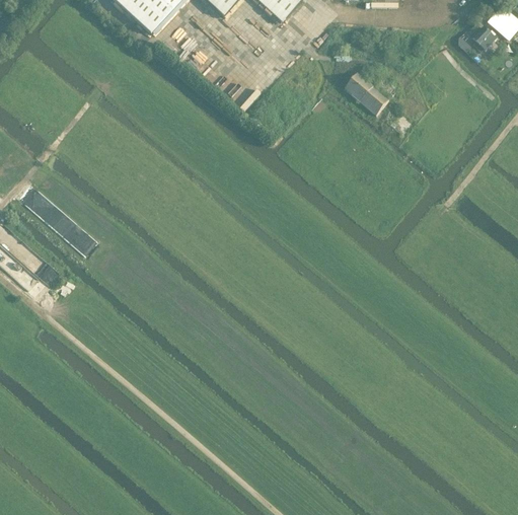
[(257,0),(282,21),(300,0),(115,0),(151,32),(180,0),(206,0),(223,15),(236,0),(257,0)]
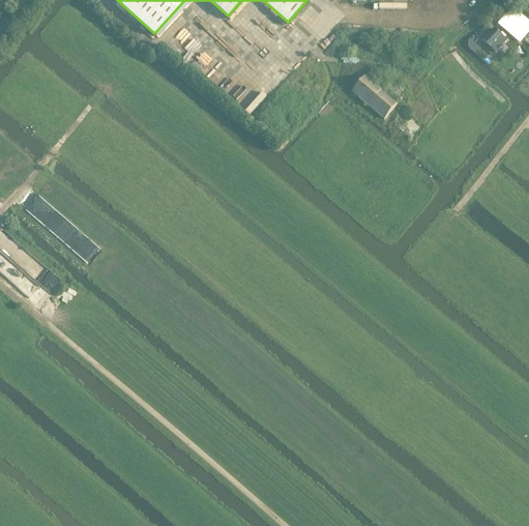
[(510,5),(497,21),(519,40),(528,27),(528,19),(511,4),(510,5)]
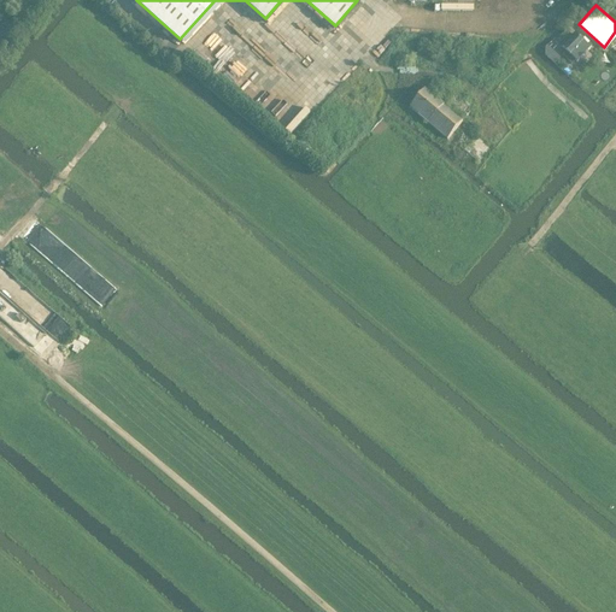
[(561,43),(565,48),(562,52),(570,60),(574,57),(575,58),(588,45),(574,30),(561,43)]
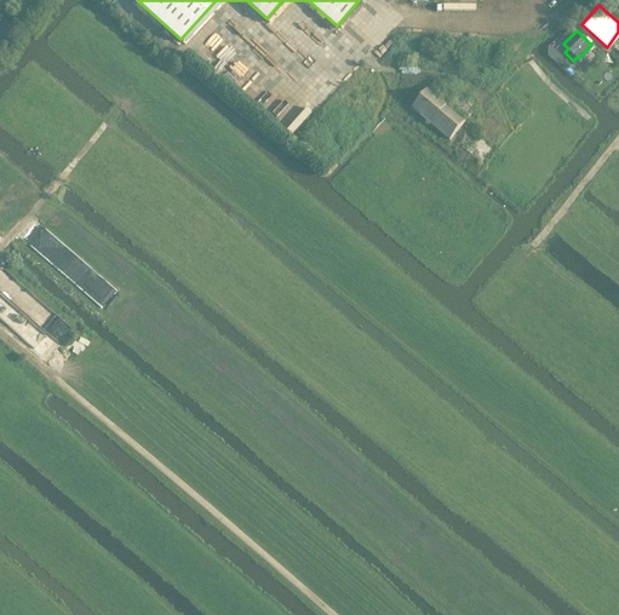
[(440,92),(466,115),(474,105),(447,84),(440,92)]
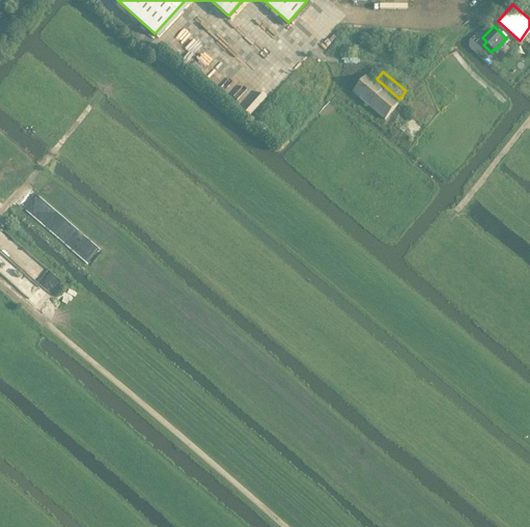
[(365,74),(352,89),(384,116),(397,101),(365,74)]
